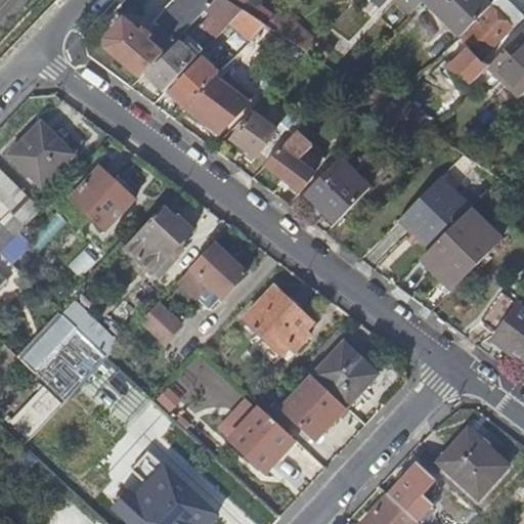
[(174,40),(213,0),(174,0),(151,25),(159,30),(174,40)]
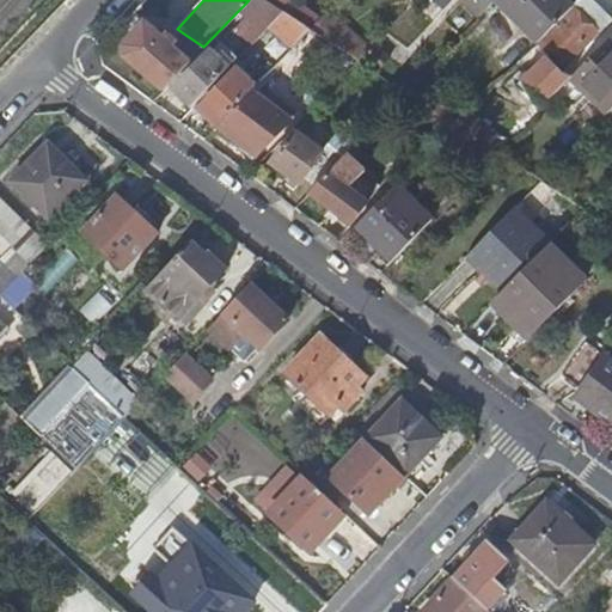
[(263,0),(282,12),(293,0),(263,0)]
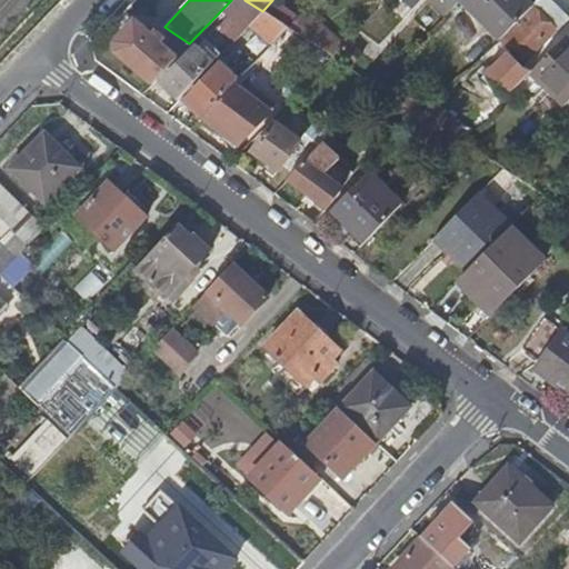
[(287,28),(298,16),(277,0),(272,0),(262,11),(287,28)]
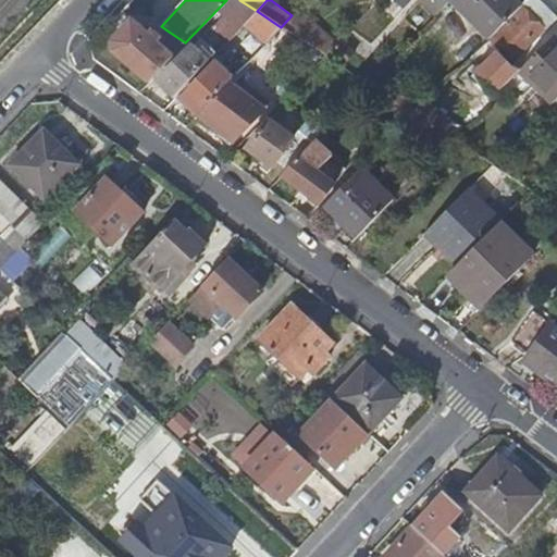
[(452,0),(452,1),(487,38),(519,5),(512,0),(452,0)]
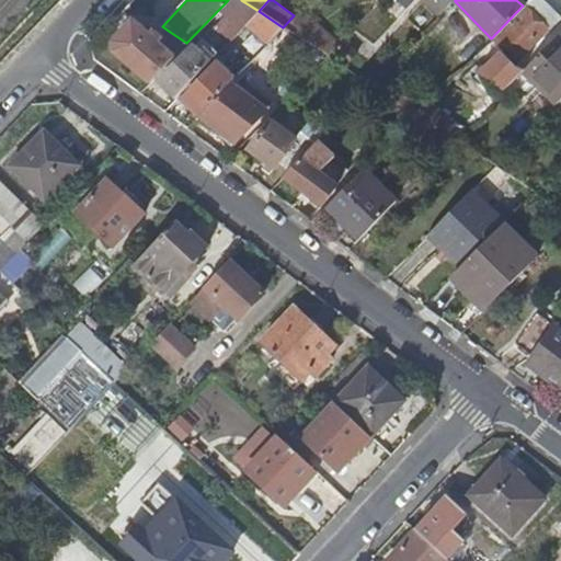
[(530,0),(525,8),(494,39),(517,63),(560,18),(560,16),(545,0),(530,0)]
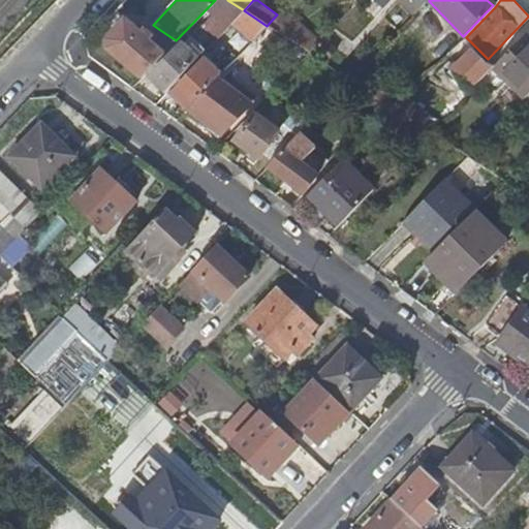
[(463,36),(465,38),(466,37),(495,7),(493,5),(463,36)]
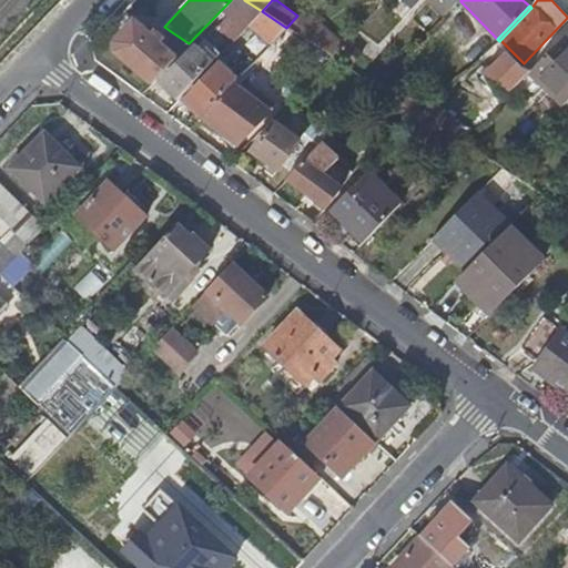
[(331,59),(342,47),(303,10),(297,16),(286,28),(331,59)]
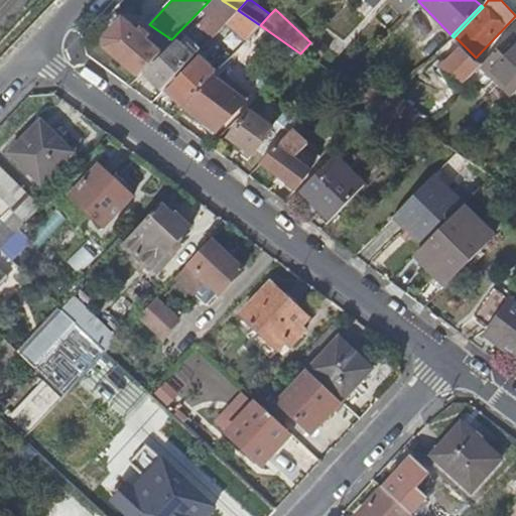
[(213,75),(260,25),(238,10),(227,22),(238,32),(207,67),(200,59),(167,93),(182,107),(198,91),(213,75)]
